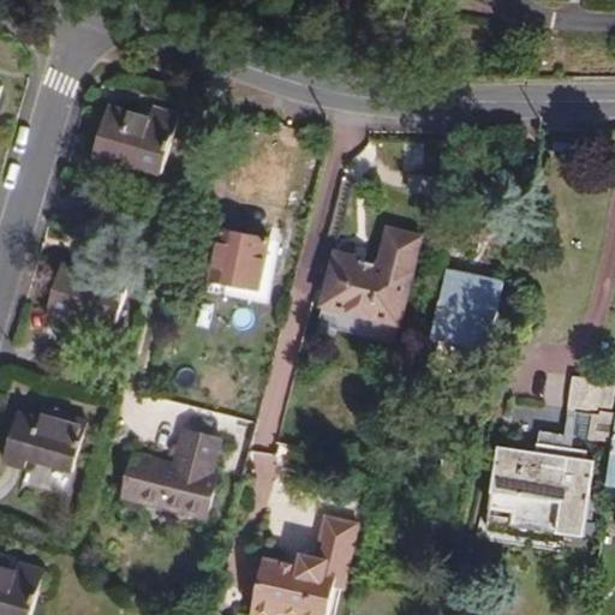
[(150,119),(109,107),(93,163),(115,171),(118,161),(163,174),(180,117),(154,109),(150,119)]
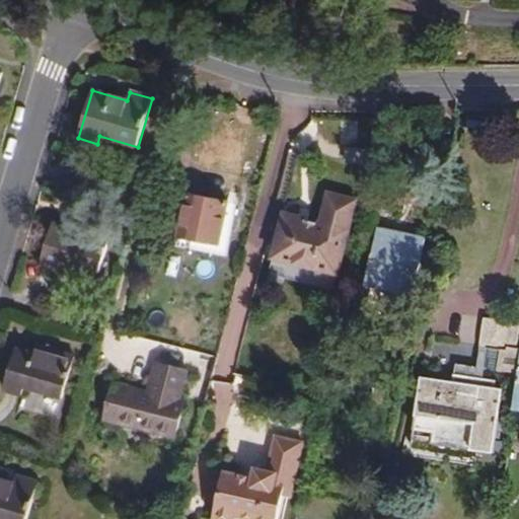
[(225,217),(235,219),(238,206),(228,204),(188,195),(178,235),(220,243),(225,217)]
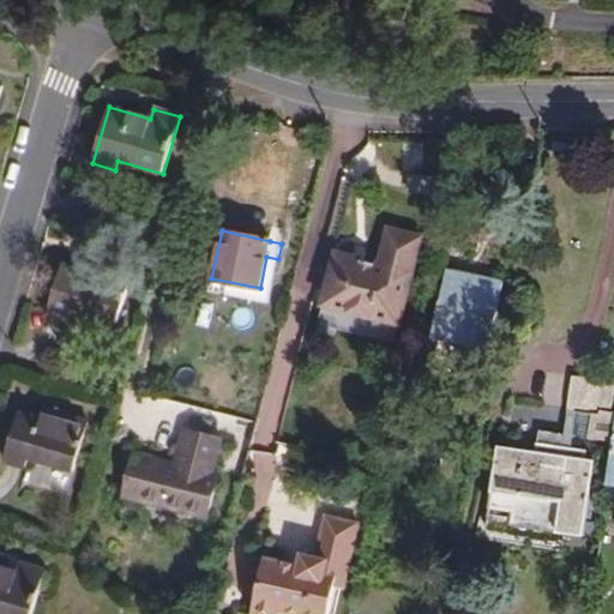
[(380,265),(337,254),(324,305),(373,317),(369,330),(396,337),(421,239),(389,230),(380,265)]
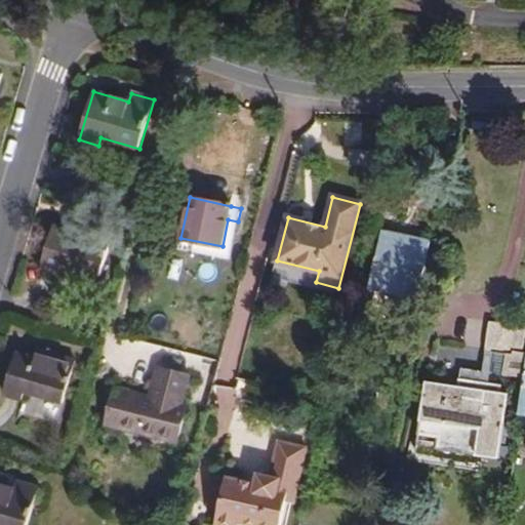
[(231,260),(238,221),(228,219),(223,246),(180,238),(178,250),(231,260)]
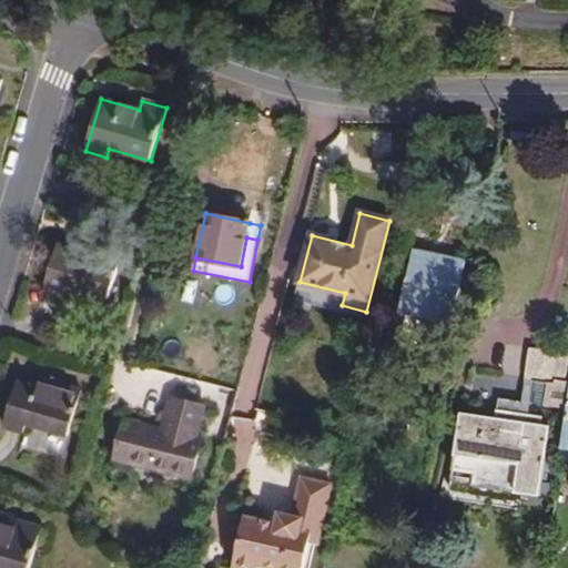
[(110,300),(123,255),(80,242),(78,251),(59,245),(46,290),(66,296),(69,286),(110,300)]
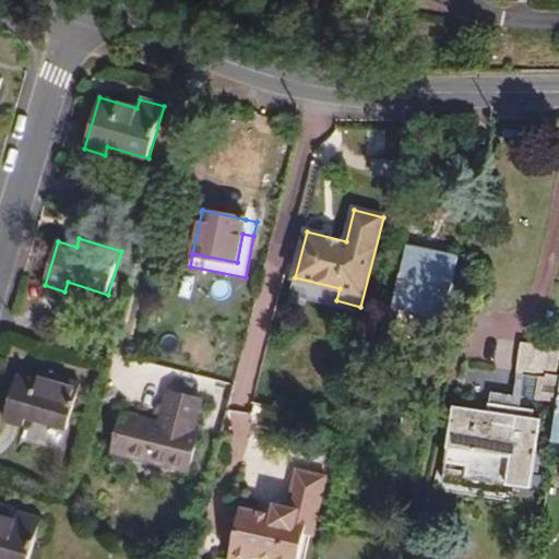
[(423,307),(416,336),(441,342),(460,258),(436,253),(435,258),(406,251),(393,308),(401,310),(403,302),(423,307)]
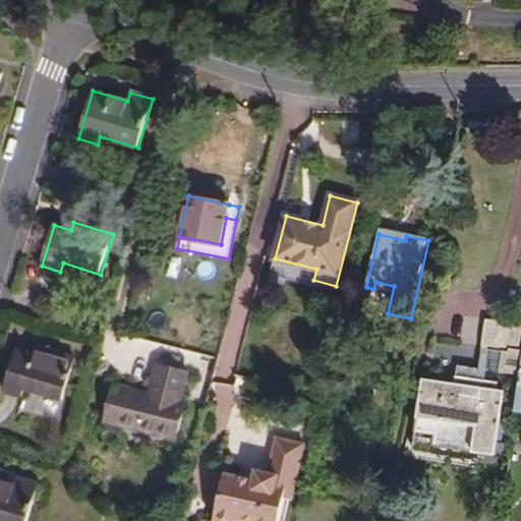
[(481,350),(489,351),(486,370),(518,375),(520,357),(520,327),(514,327),(514,325),(486,321),(481,350)]
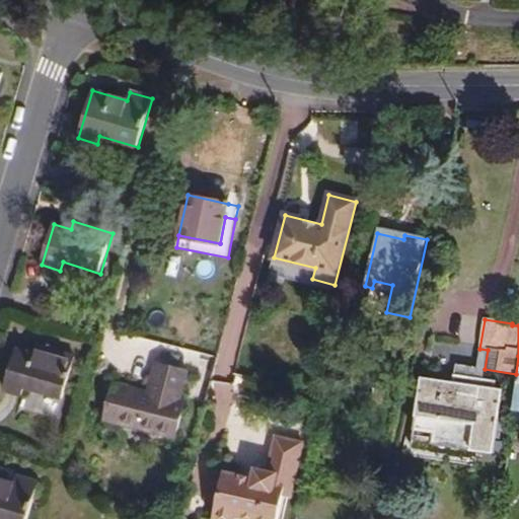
[(32,354),(16,349),(4,390),(23,395),(25,387),(63,398),(75,357),(35,346),(32,354)]
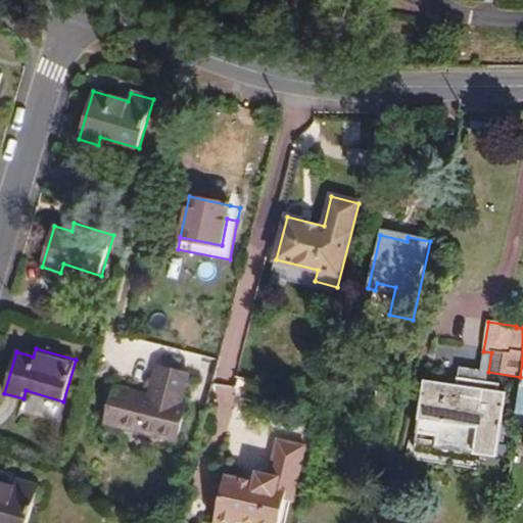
[(491,352),(483,351),(480,371),(459,367),(458,377),(486,382),(488,372),(491,352)]
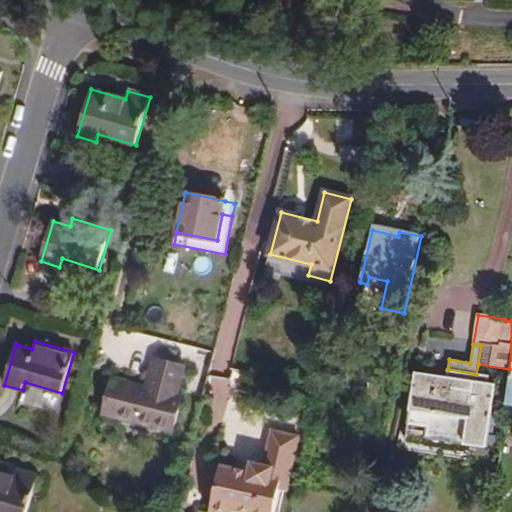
[(185,366),(153,359),(146,387),(112,379),(103,415),(173,433),(182,396),(178,395),(185,366)]
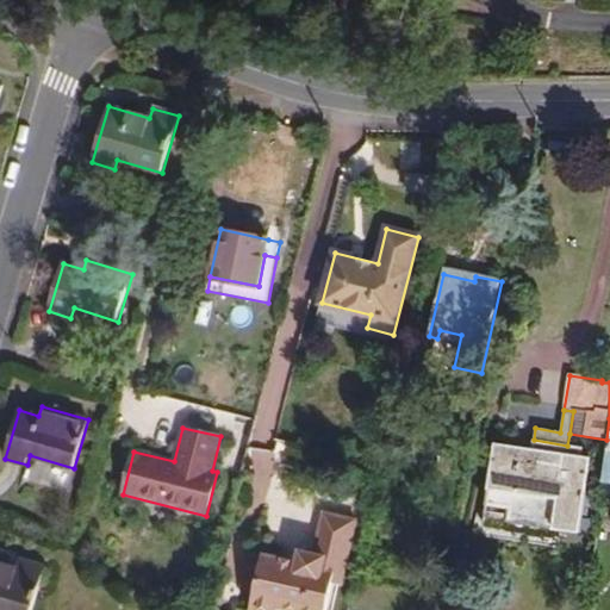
[(567,446),(534,440),(531,448),(495,442),(485,505),(508,509),(506,522),(580,534),(592,458),(583,456),(585,448),(567,446)]
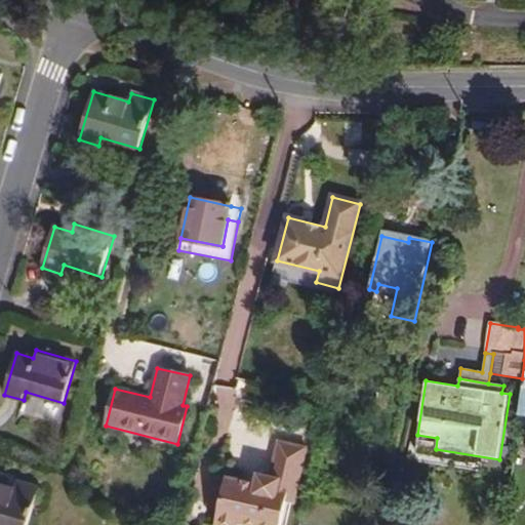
[(307,448),(278,441),(270,477),(257,474),(255,484),(226,477),(214,524),(239,524),(240,523),(249,524),(281,524),(287,499),(294,501),(307,448)]
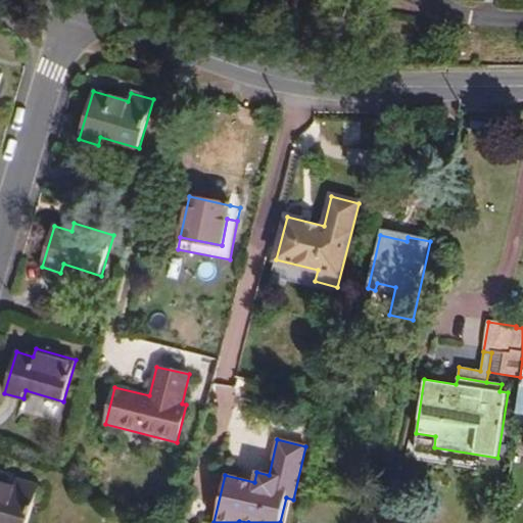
[(13,488),(0,484),(0,522),(28,522),(39,487),(16,480),(13,488)]
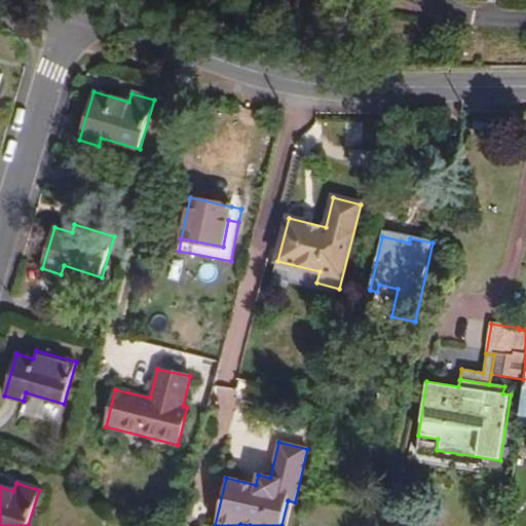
All buildings are outlined.
